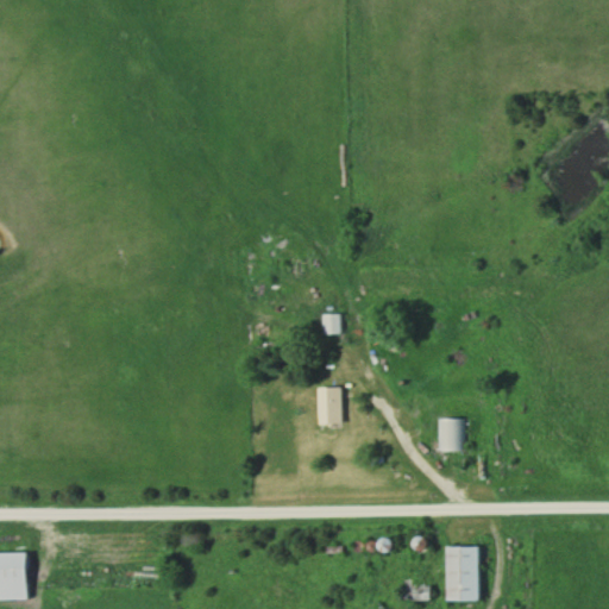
[(339,315),(321,315),(321,333),(339,333),(339,315)]
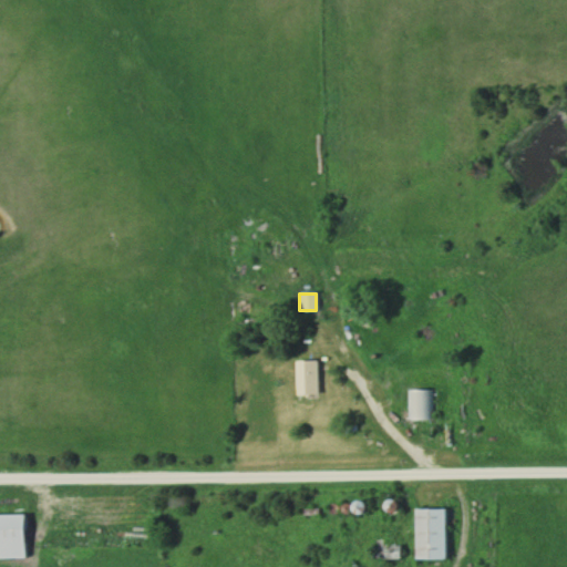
[(315,360),(291,360),(291,394),(315,394),(315,360)]
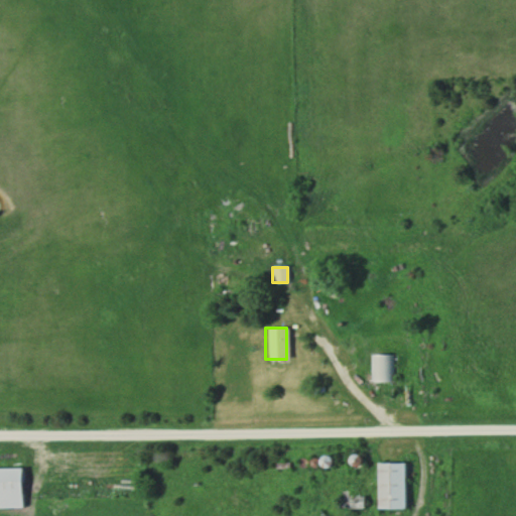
[(392,354),(369,354),(369,381),(392,381),(392,354)]
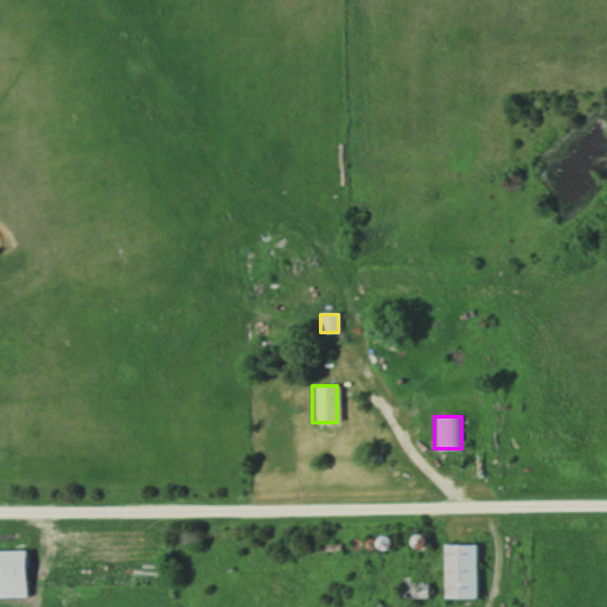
[(439,598),(475,598),(475,543),(439,543),(439,598)]
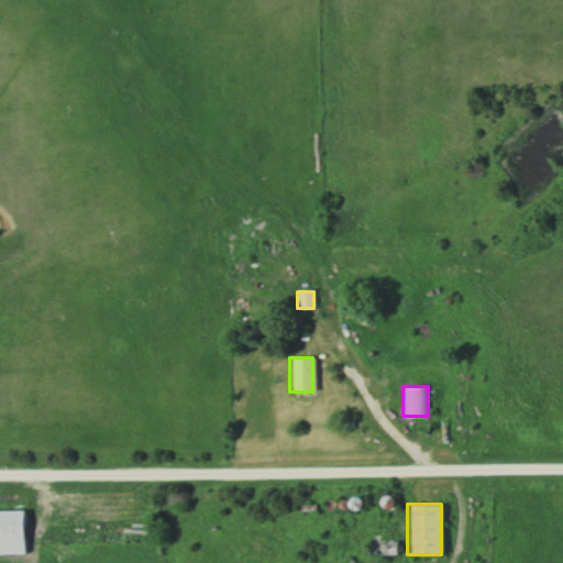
[(0,553),(23,554),(23,510),(0,509),(0,553)]
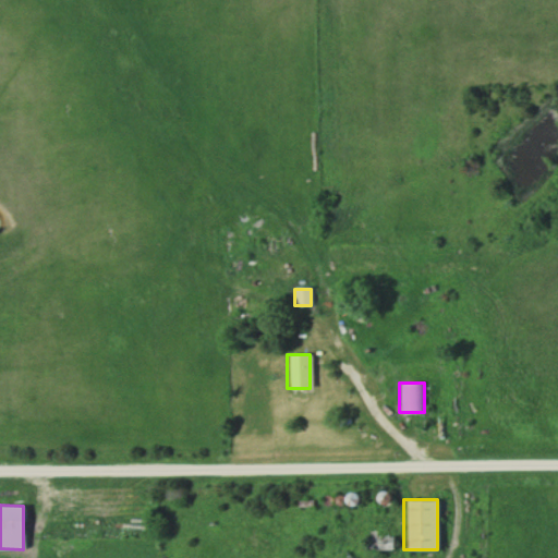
All buildings are outlined.
